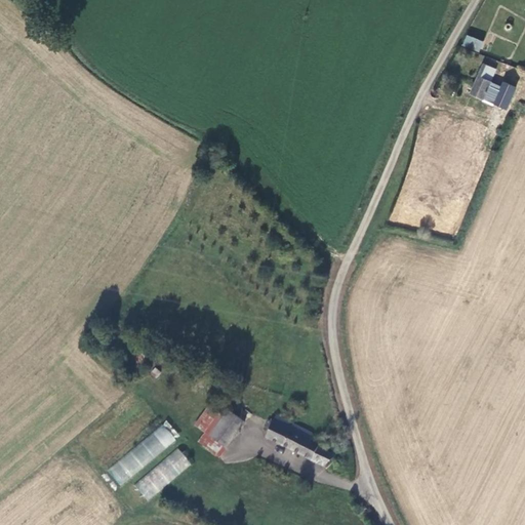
[(468,35),(462,44),(478,51),(482,41),(468,35)]
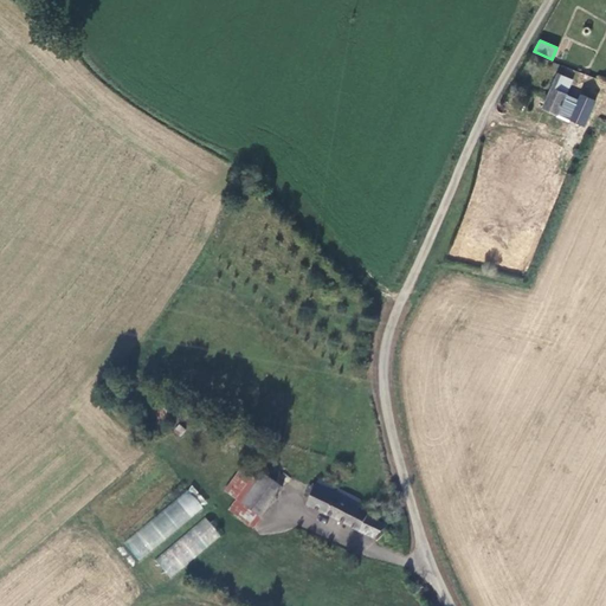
[(558,75),(543,109),(569,120),(574,109),(562,103),(566,95),(559,91),(565,77),(558,75)]
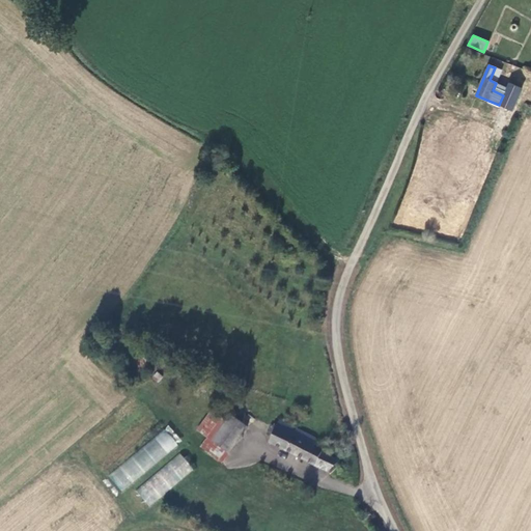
[(486,146),(491,137),(475,131),(471,139),(486,146)]
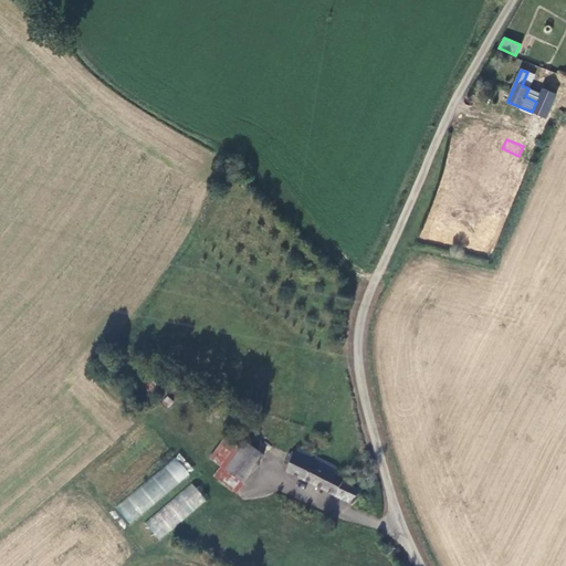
[(212,478),(231,492),(237,495),(263,459),(244,446),(240,452),(226,442),(210,462),(220,469),(212,478)]
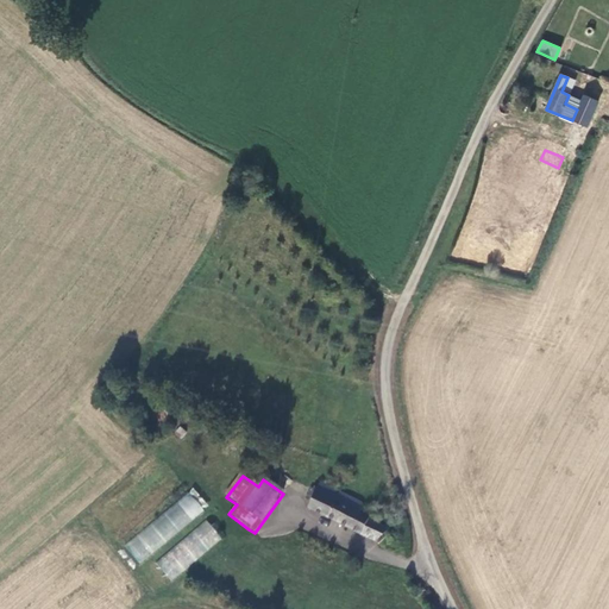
[(309,509),(374,542),(385,532),(357,513),(362,504),(320,484),(319,488),(315,487),(313,490),(311,488),(303,498),(311,502),(309,509)]
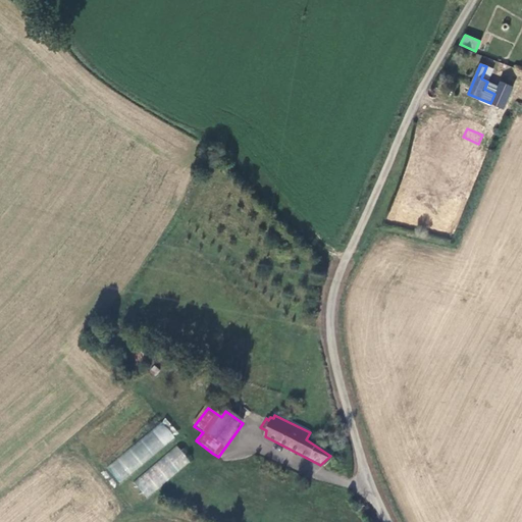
[(119,483),(178,434),(166,418),(106,468),(119,483)]
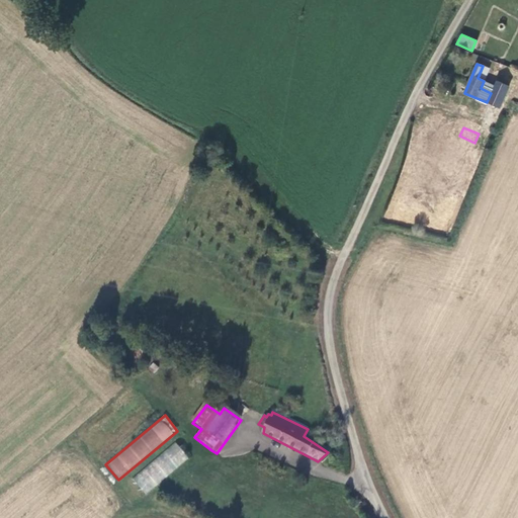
[(146,495),(189,458),(175,442),(132,479),(146,495)]
